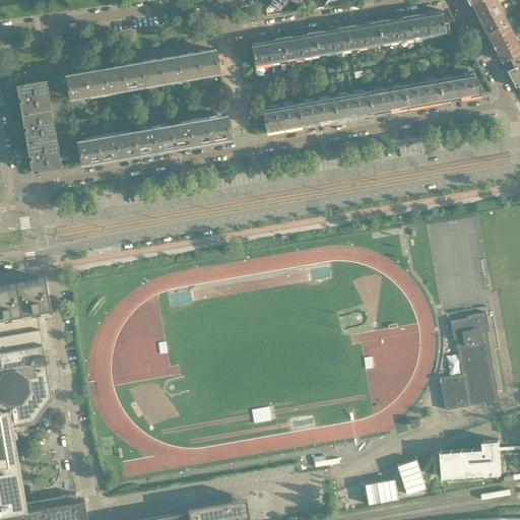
[(506,21),(495,0),(476,0),(472,3),(486,31),(506,21)]
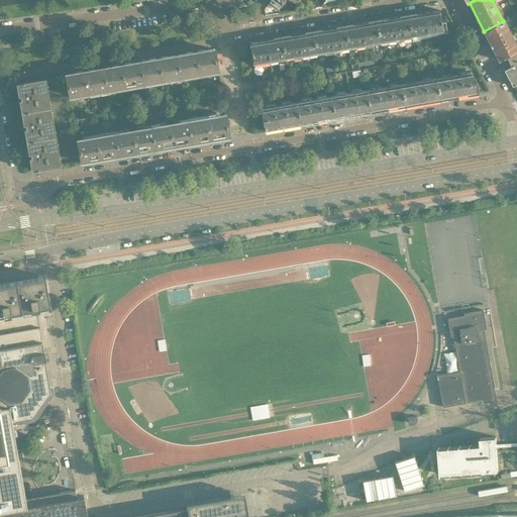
[(439,10),(407,15),(411,37),(446,31),(444,21),(441,21),(439,10)]
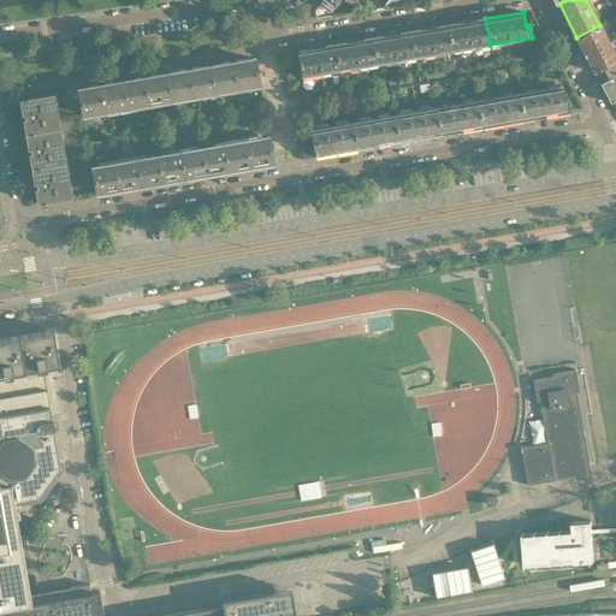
[(485,18),(467,22),(448,25),(452,51),(490,45),(485,18)]
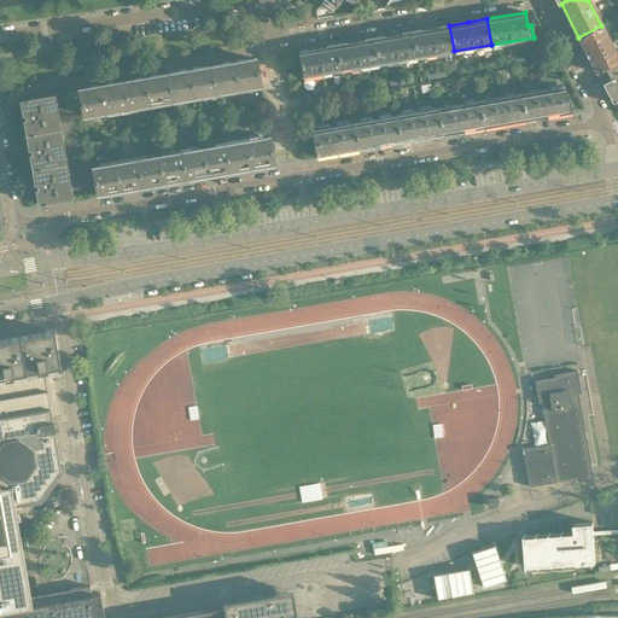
[(449,25),(412,31),(417,58),(454,51),(449,25)]
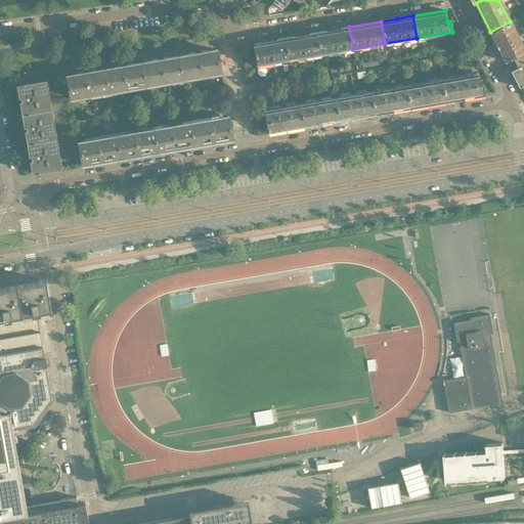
[(523,51),(523,47),(519,38),(510,22),(490,32),(498,47),(501,52),(506,60),(513,57),(523,51)]
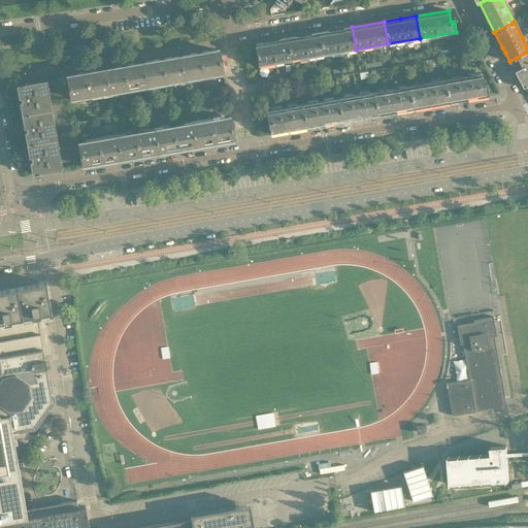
[(352,27),(320,32),(324,55),(356,50),(352,27)]
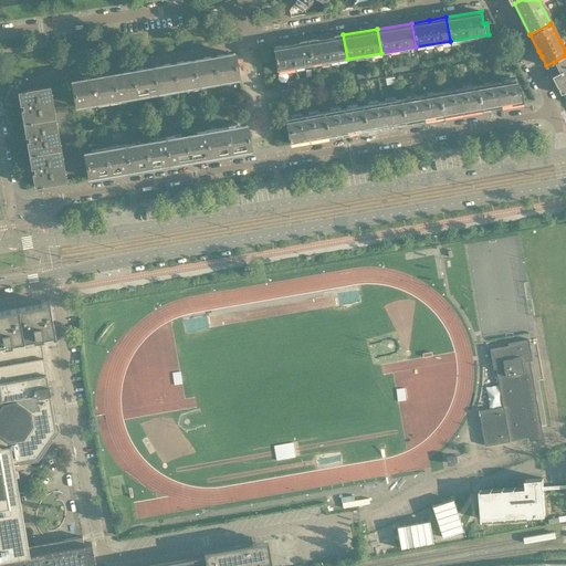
[(343,34),(308,41),(312,64),(347,59),(343,34)]
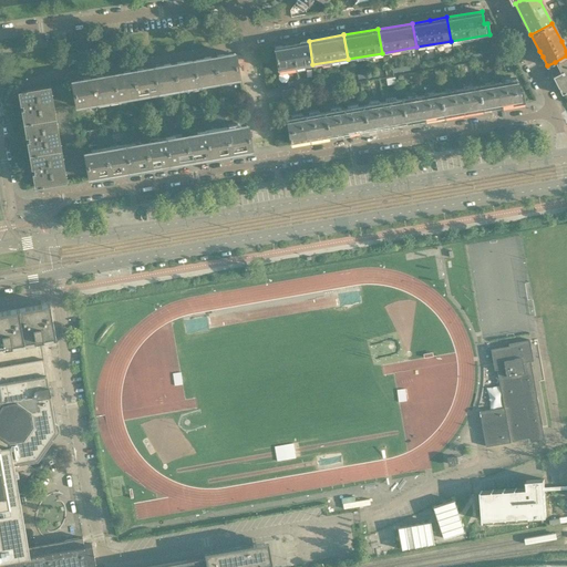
[(309,41),(274,47),(278,71),(312,64),(309,41)]
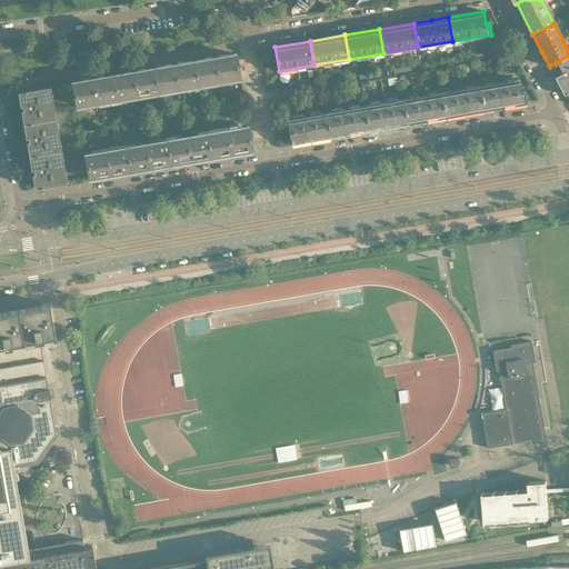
[(490,55),(491,59),(491,62),(507,60),(506,52),(490,55)]
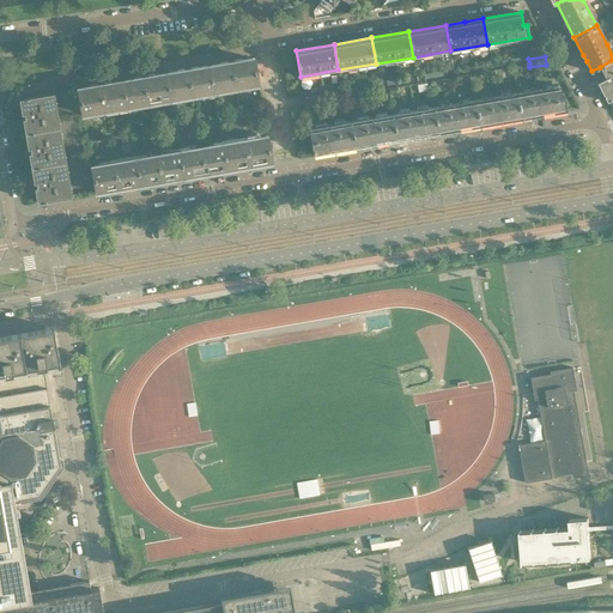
[(253,58),(231,62),(236,87),(258,84),(253,58)]
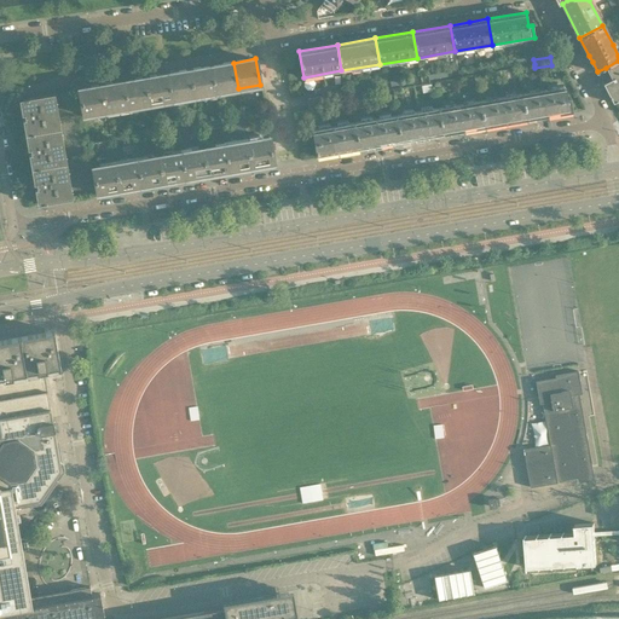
[(618,61),(606,68),(612,79),(603,84),(613,103),(618,99),(618,61)]
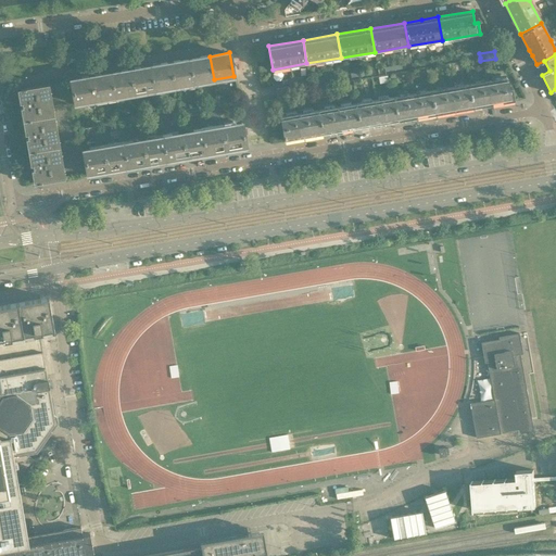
[(210,57),(190,60),(194,83),(214,79),(210,57)]
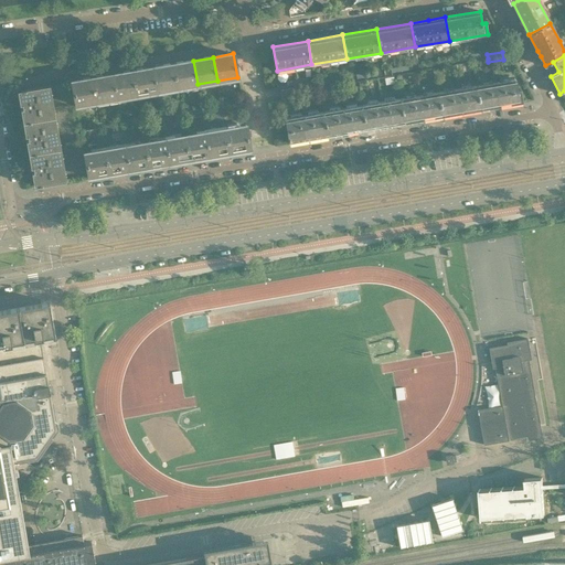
[(193,61),(173,64),(178,87),(198,84),(193,61)]
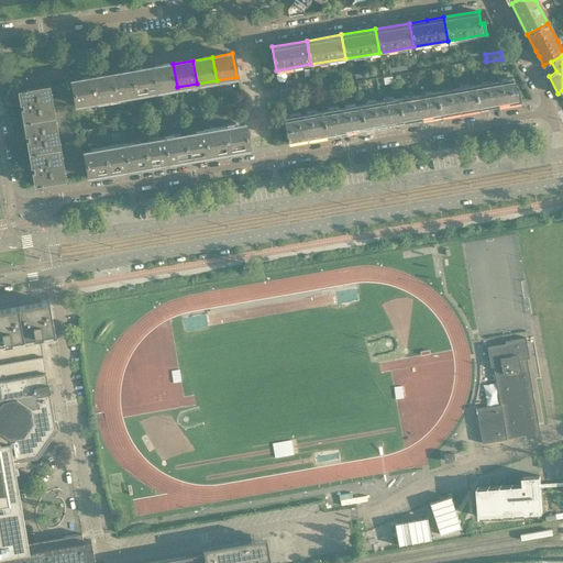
[(173,64),(153,67),(157,91),(177,87),(173,64)]
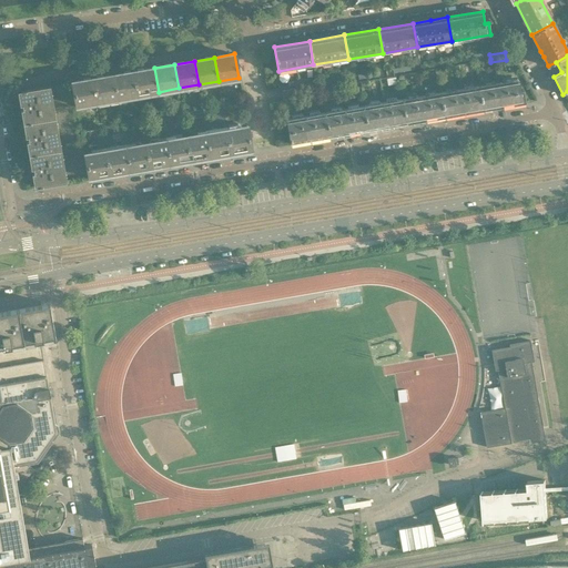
[(154,68),(134,71),(138,95),(159,92),(154,68)]
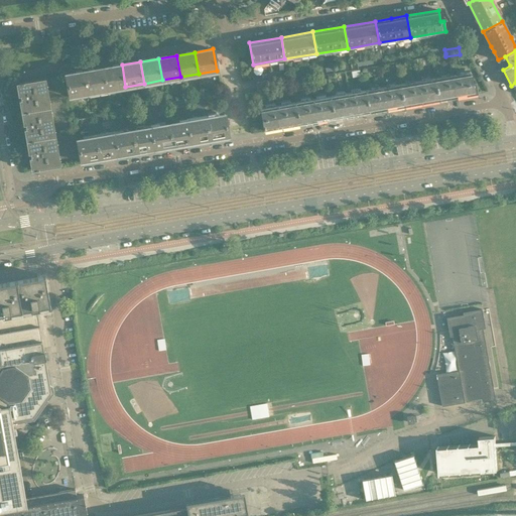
[(122,65),(103,68),(107,90),(125,87),(122,65)]
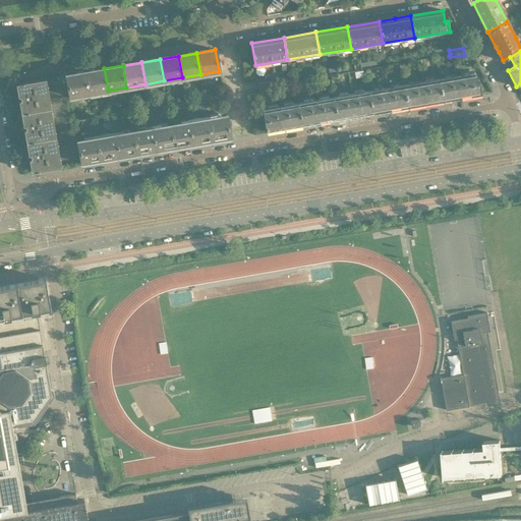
[(104,68),(85,71),(90,94),(108,91),(104,68)]
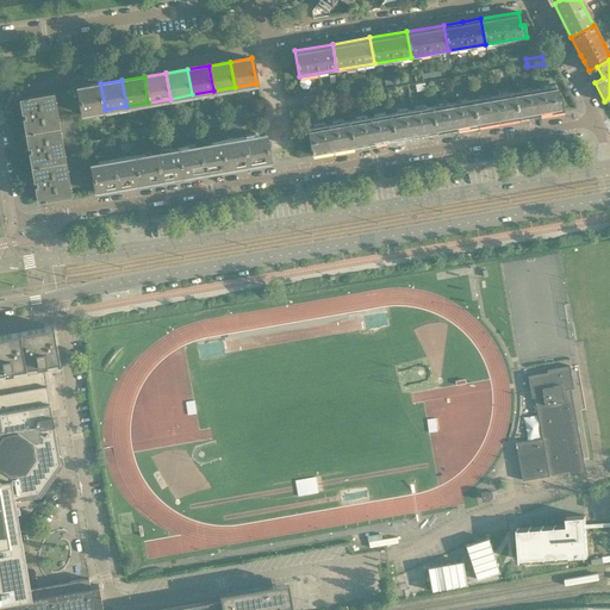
[(100,83),(79,88),(82,113),(105,110),(100,83)]
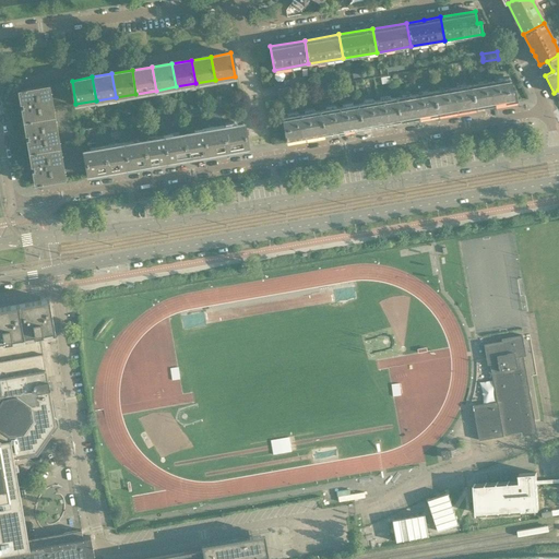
[(516,98),(514,90),(511,90),(510,80),(509,78),(472,84),(476,108),(516,100),(516,98)]
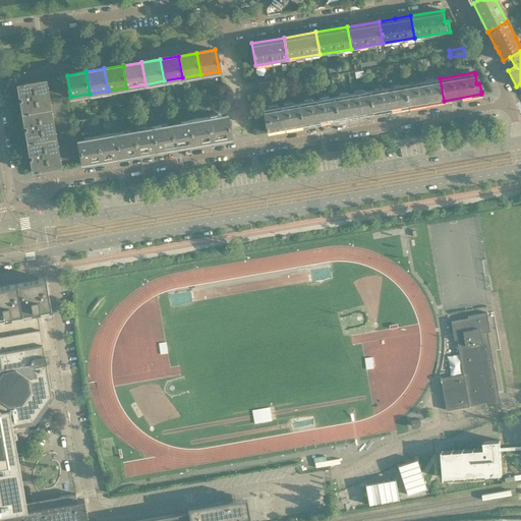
[(51,108),(49,96),(46,78),(18,83),(23,113),(51,108)]
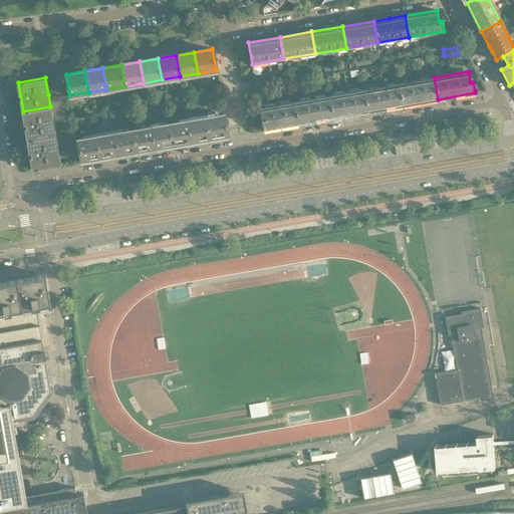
[(434,77),(419,80),(399,83),(403,105),(438,99),(434,77)]
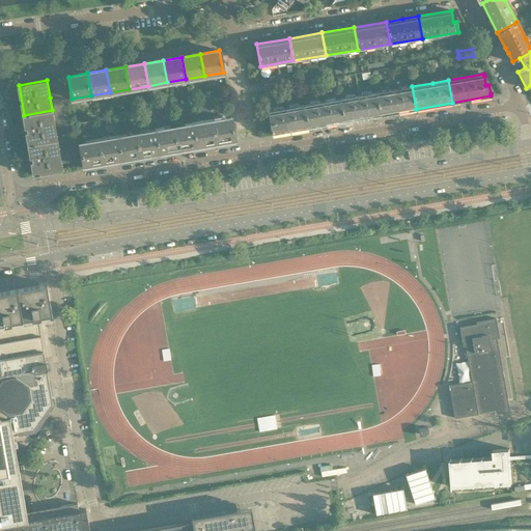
[(263,84),(264,93),(276,91),(275,82),(263,84)]
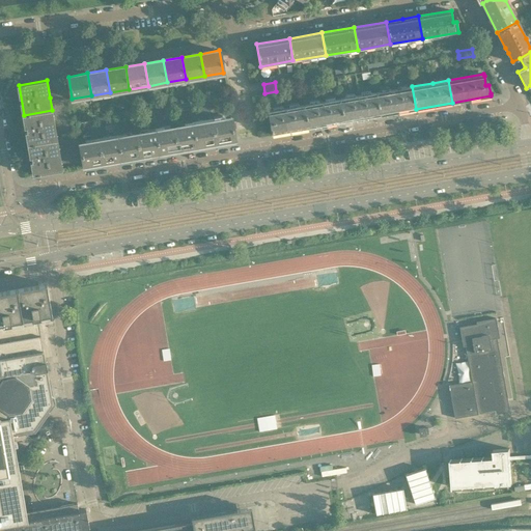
[(412,86),(397,89),(375,92),(379,115),(416,109),(412,86)]
